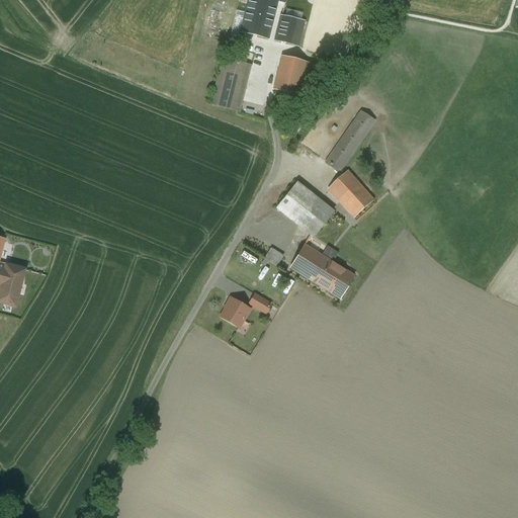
[(276,1),(273,0),(249,0),(242,32),(266,38),(274,7),(276,1)]
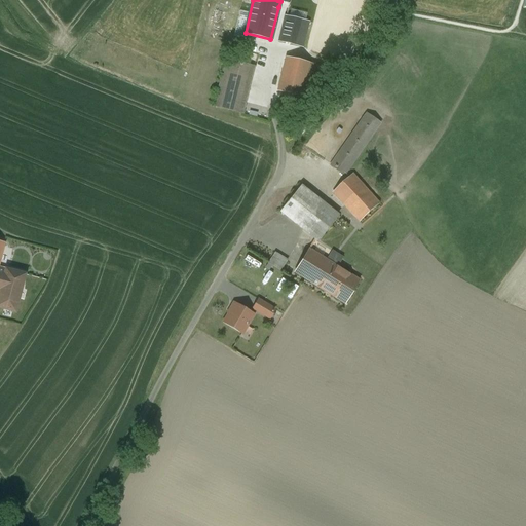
[(289,0),(277,0),(280,1),(278,7),(287,9),(289,0)]
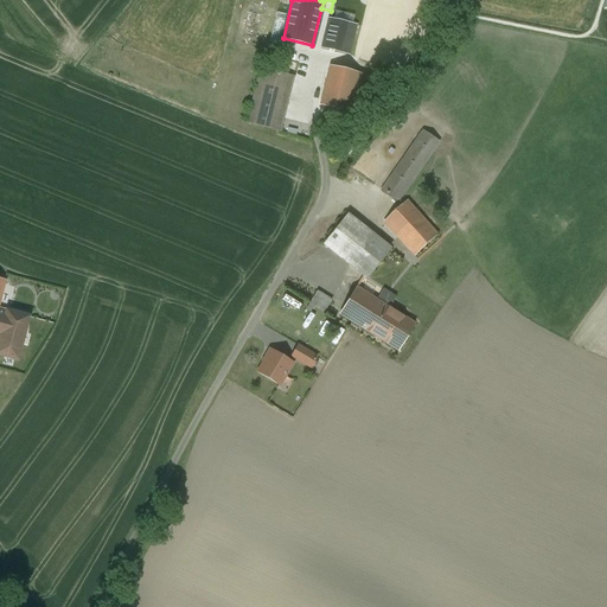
[(356,26),(330,20),(323,48),(349,53),(356,26)]
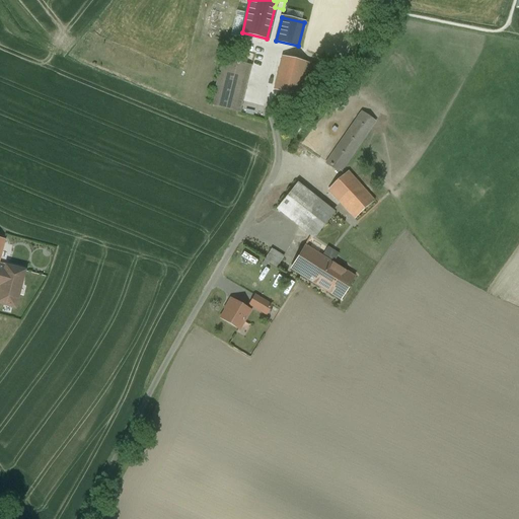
[(305,63),(282,57),(274,90),(297,96),(305,63)]
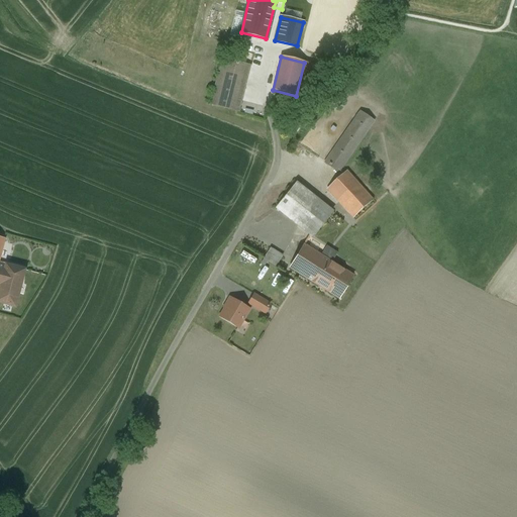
[(249,66),(222,60),(210,105),(238,112),(249,66)]
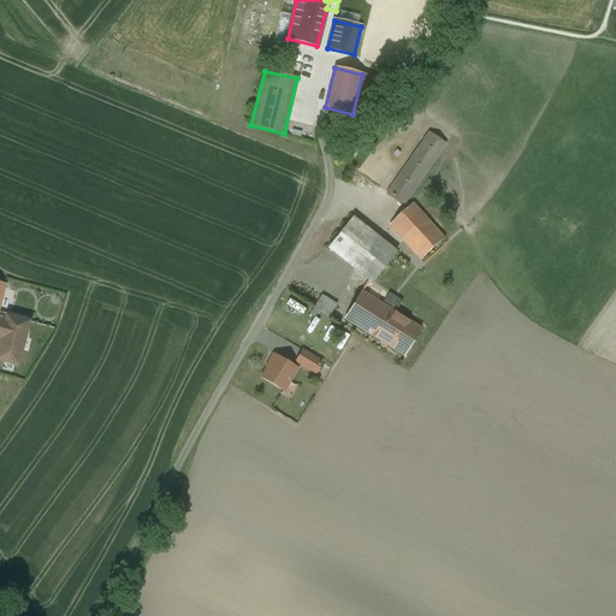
[(362,75),(353,114),(366,117),(375,78),(362,75)]
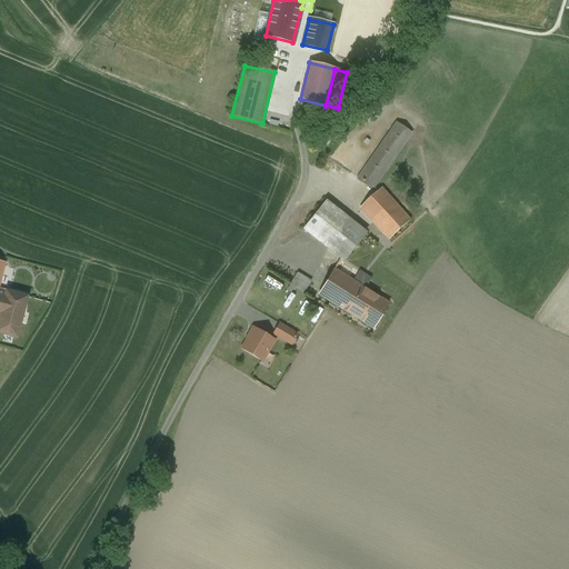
[(396,123),(357,180),(371,190),(386,169),(410,133),(396,123)]
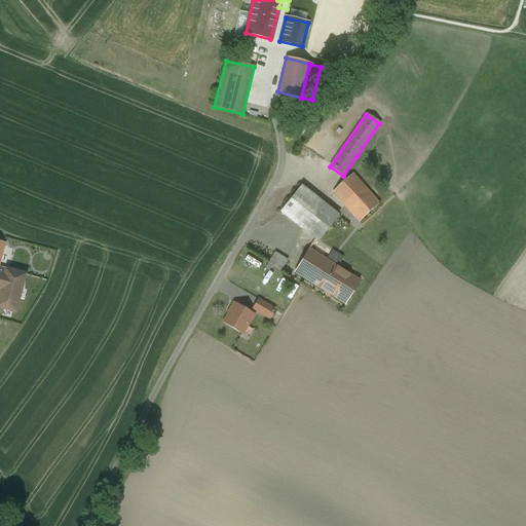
[(378,202),(352,174),(332,192),(358,221),(359,222),(360,221),(378,204),(379,203),(378,202)]
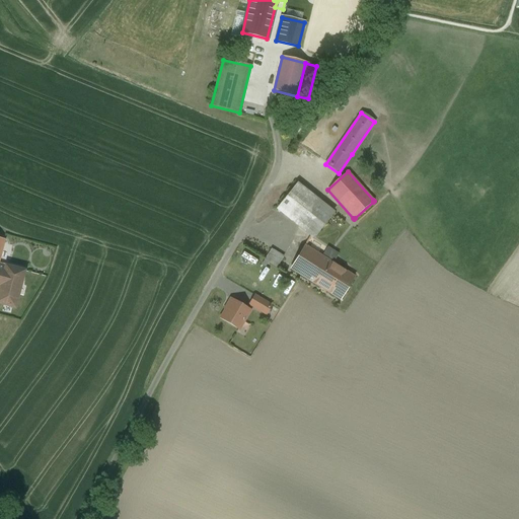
[(334,213),(297,183),(277,210),(312,238),(334,213)]
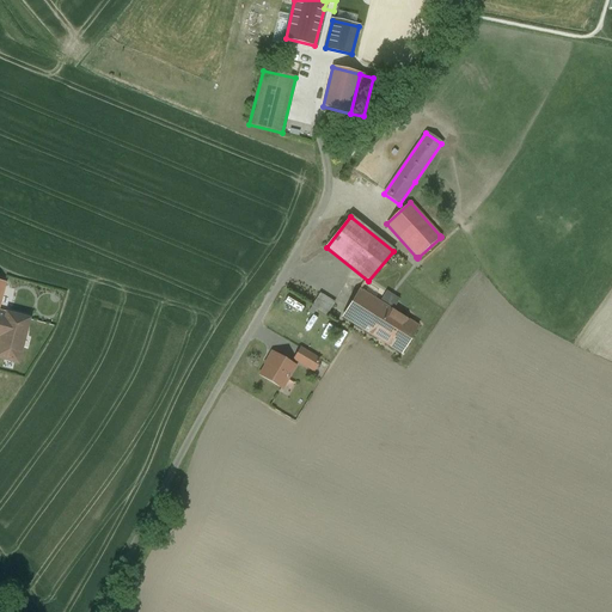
[(378,303),(359,291),(342,317),(401,354),(417,328),(391,311),(378,303)]
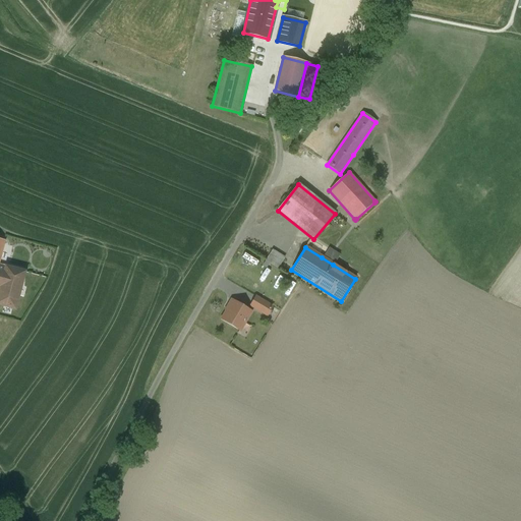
[(333,252),(328,249),(322,257),(333,265),(338,255),(333,252)]
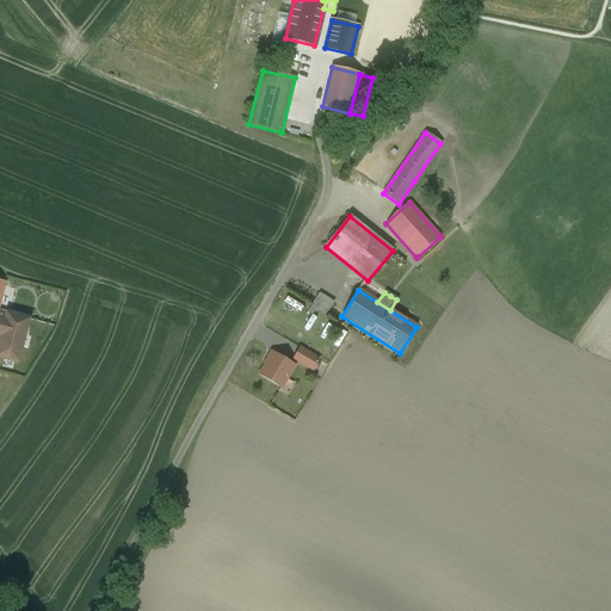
[(333,302),(319,294),(312,307),(325,315),(333,302)]
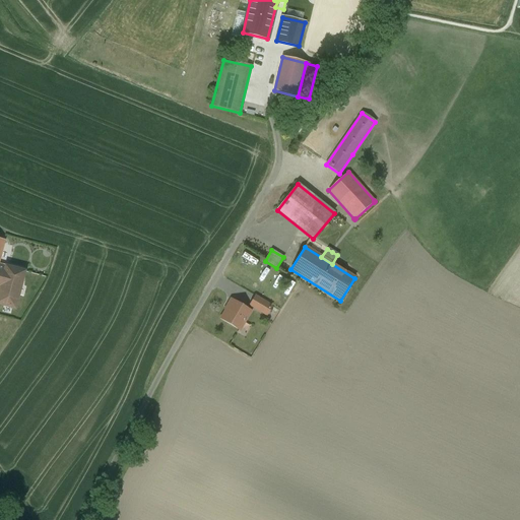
[(23,271),(7,267),(0,291),(0,304),(14,308),(23,271)]
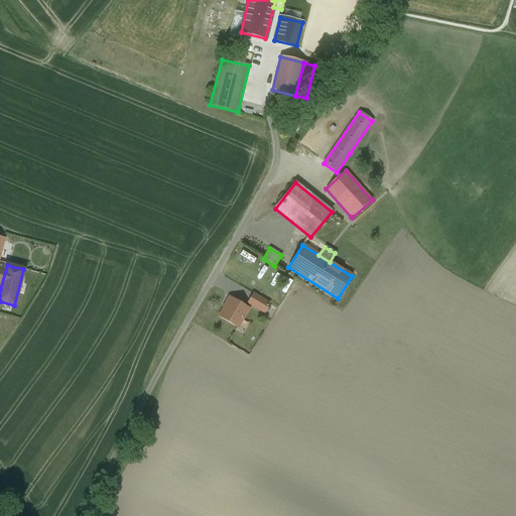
[(269,304),(253,294),(248,303),(264,312),(269,304)]
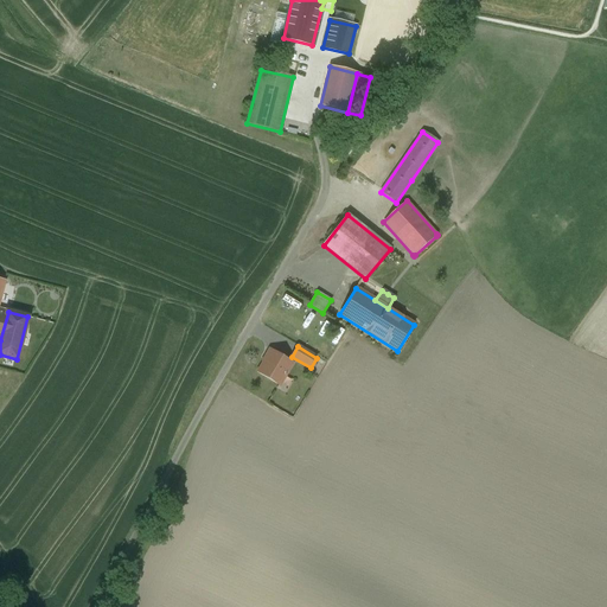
[(292,363),(270,351),(257,372),(279,384),(292,363)]
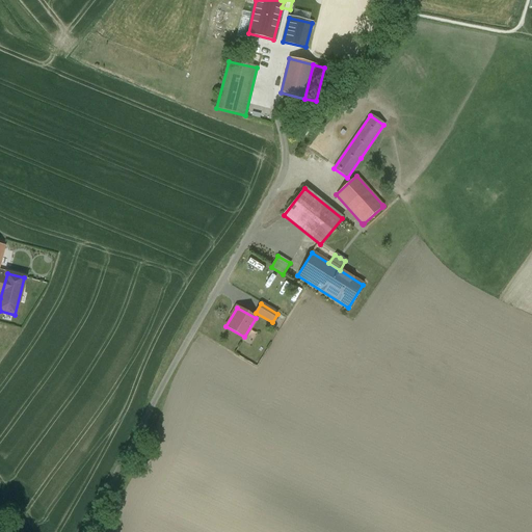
All buildings are outlined.
